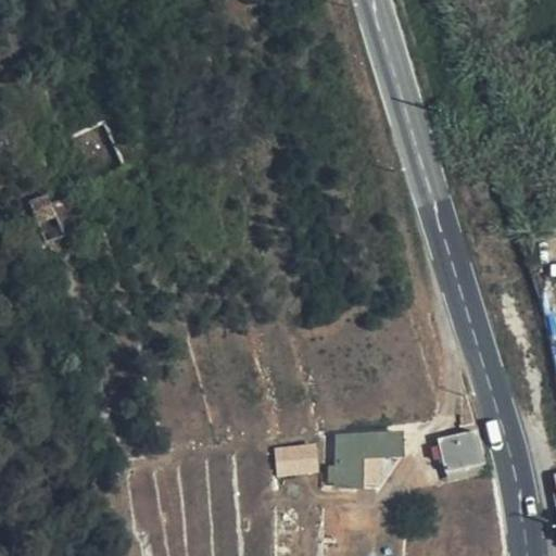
[(46,242),(65,235),(49,193),(30,202),(46,242)]
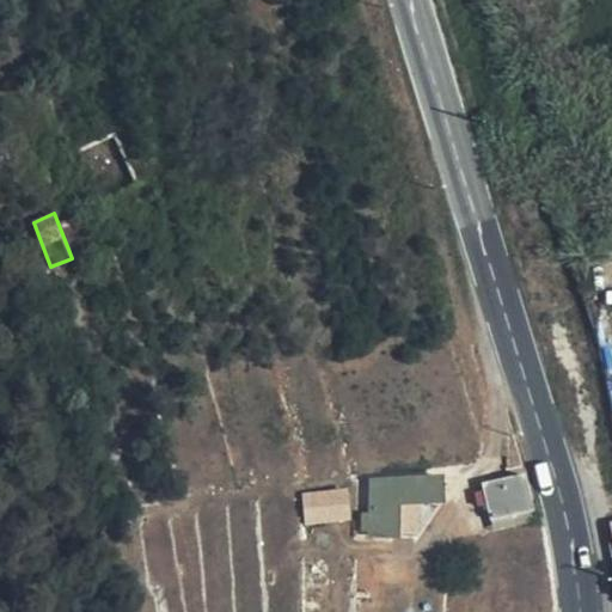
[(483,483),(484,489),(488,503),(491,519),(533,510),(525,475),(483,483)]
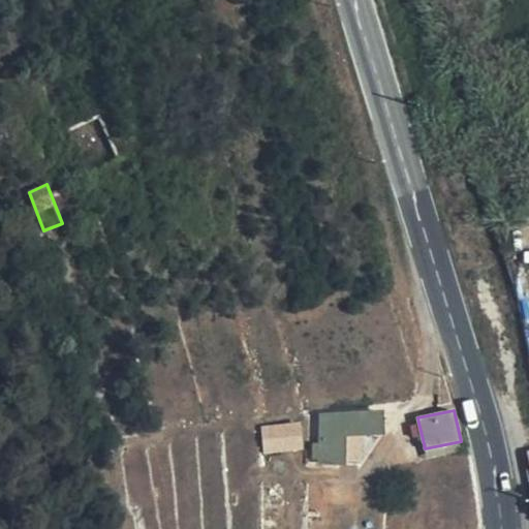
[(383,433),(382,411),(321,414),(320,444),(315,444),(315,457),(320,457),(320,462),(344,463),(344,434),(383,433)]
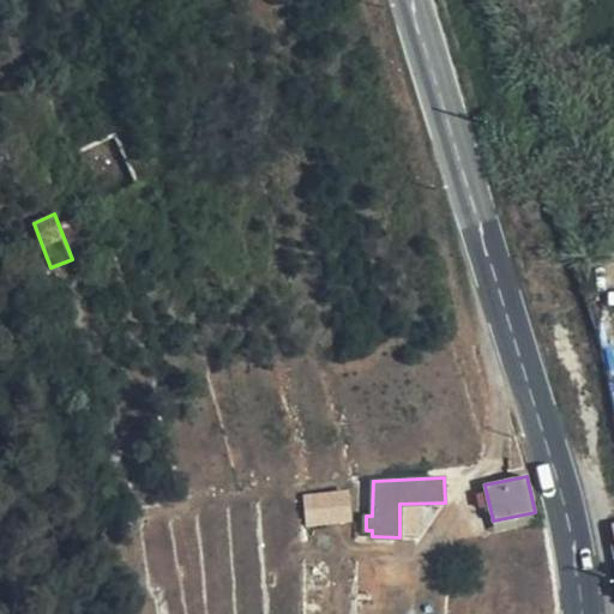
[(307,495),(309,525),(351,521),(348,491),(307,495)]
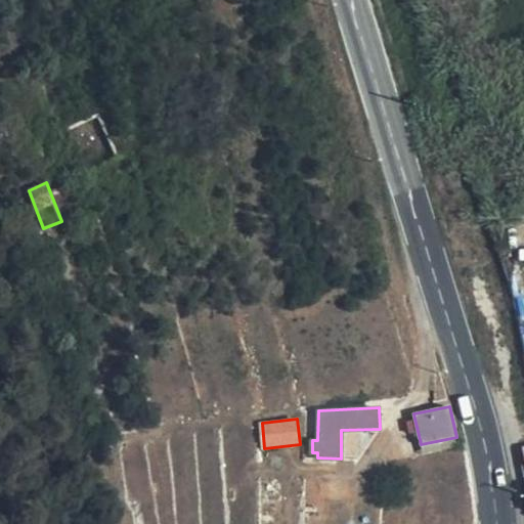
[(409,433),(418,431),(415,419),(406,421),(409,433)]
